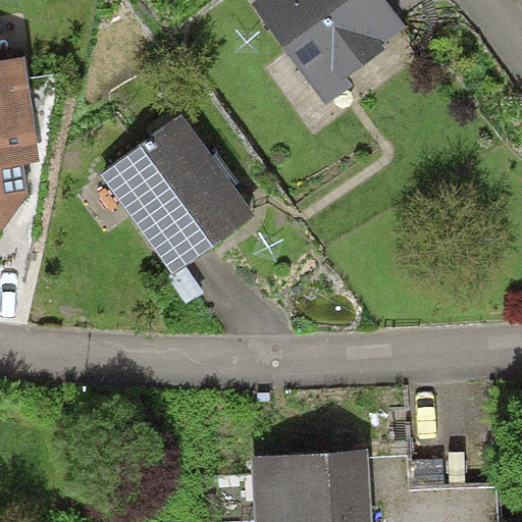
[(408,28),(386,0),(256,0),(252,4),(325,104),(353,84),(348,76),(385,49),(382,46),(408,28)]
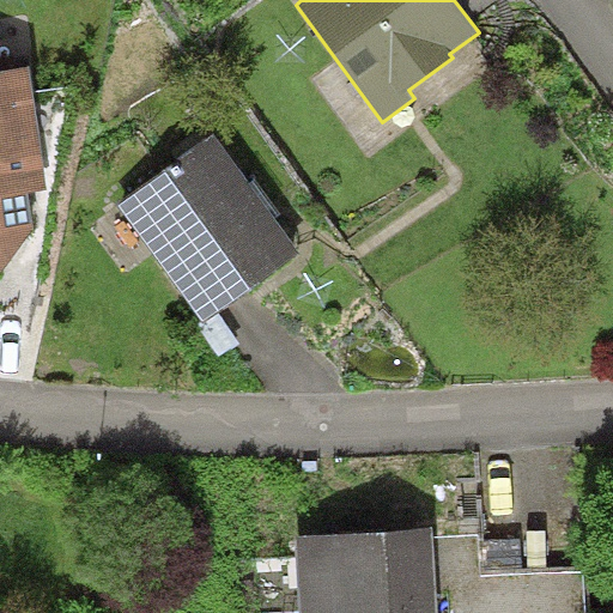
[(30,65),(0,70),(0,275),(35,228),(29,193),(48,188),(30,65)]
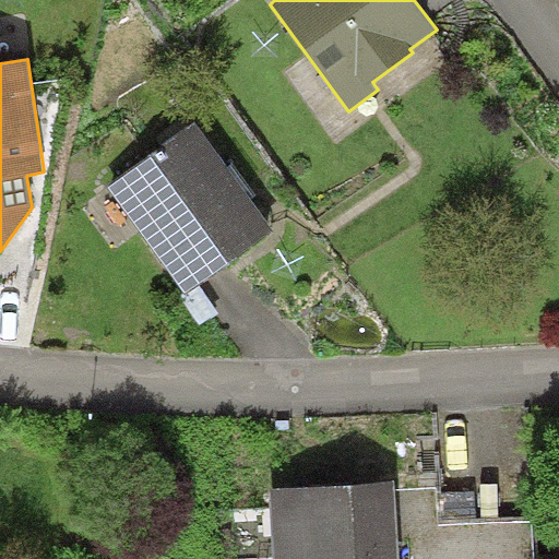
[(227,167),(195,123),(107,187),(186,294),(273,230),(251,200),(227,167)]
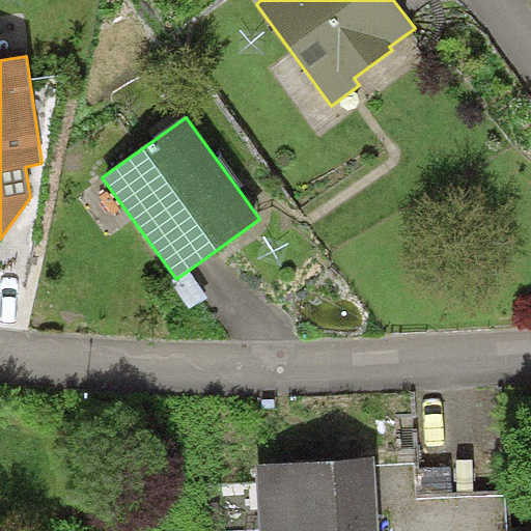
[(222,155),(216,159),(239,190),(245,186),(222,155)]
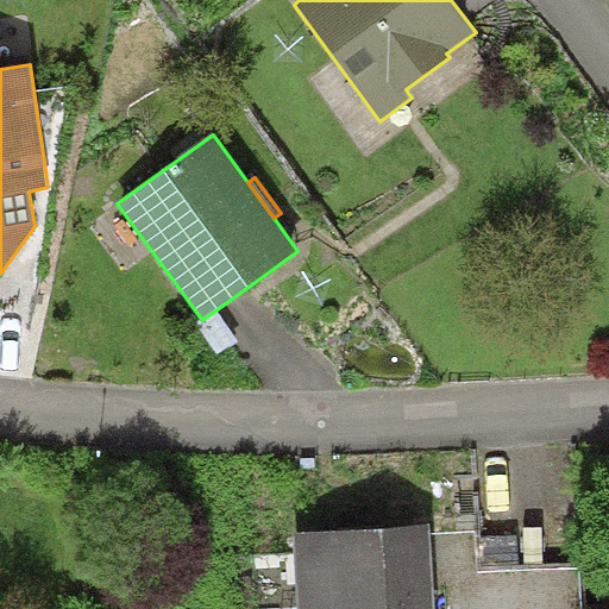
[(434,608),(431,525),(295,532),(299,608),(434,608)]
